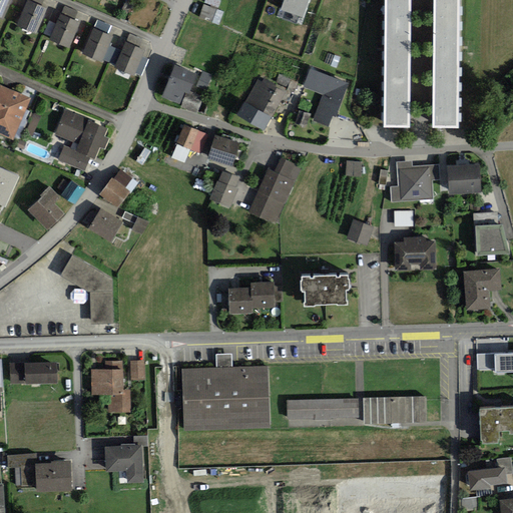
[(0,0),(0,18),(3,20),(11,0),(0,0)]
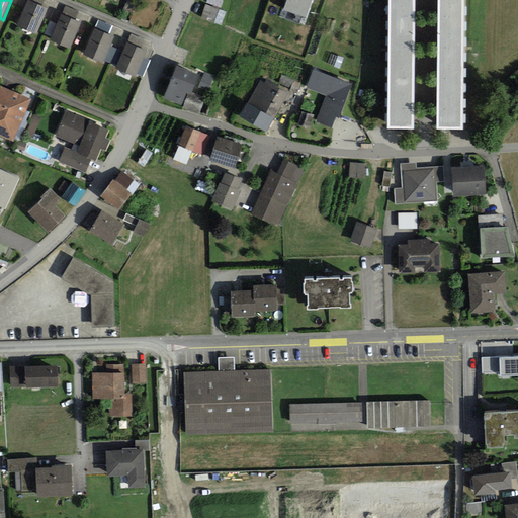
[(306,17),(312,0),(286,0),(286,1),(283,9),(306,17)]
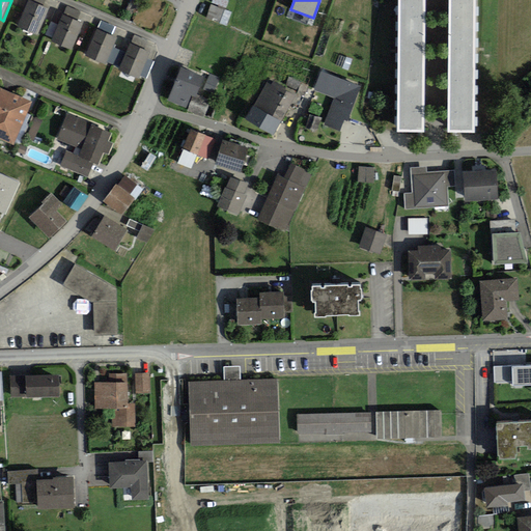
[(424,0),(397,0),(397,132),(424,132),(424,0)]
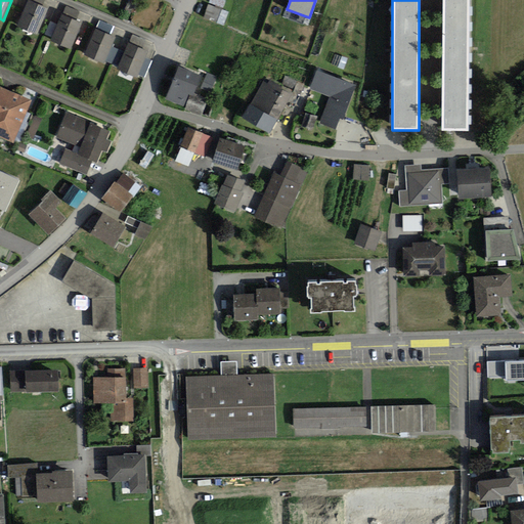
[(468,0),(442,0),(442,130),(468,130),(468,0)]
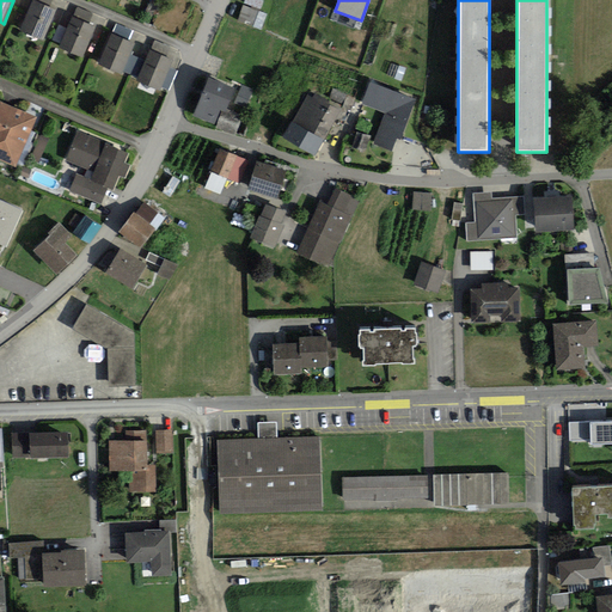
[(42,41),(55,11),(49,8),(32,1),(31,1),(18,31),(42,41)]
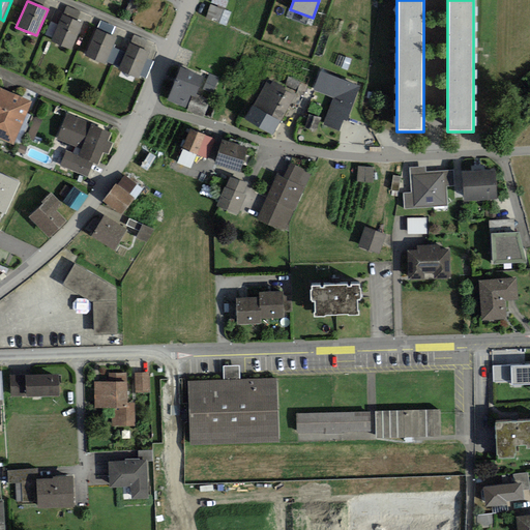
[(231,12),(210,4),(205,18),(226,26),(231,12)]
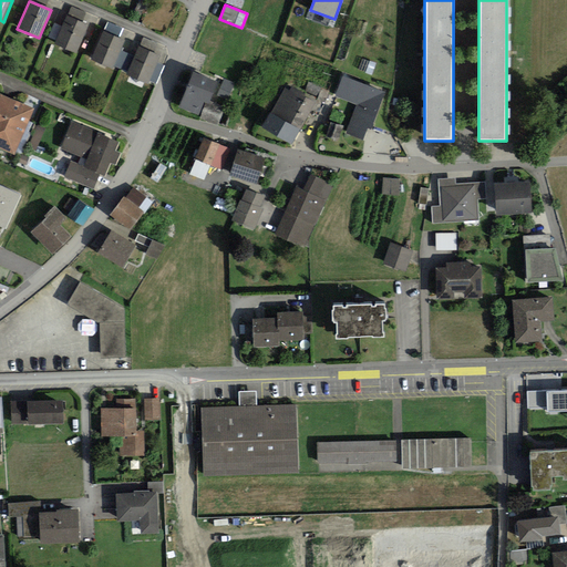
[(71,7),(68,17),(81,22),(85,13),(71,7)]
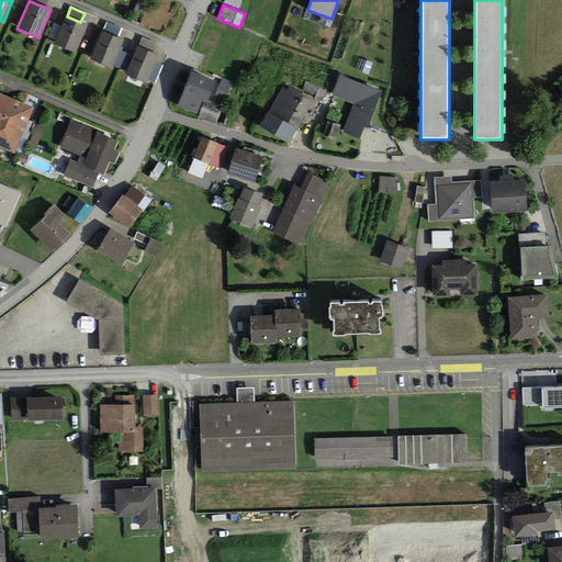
[(76,54),(88,24),(80,22),(67,17),(65,15),(60,26),(55,41),(53,44),(76,54)]
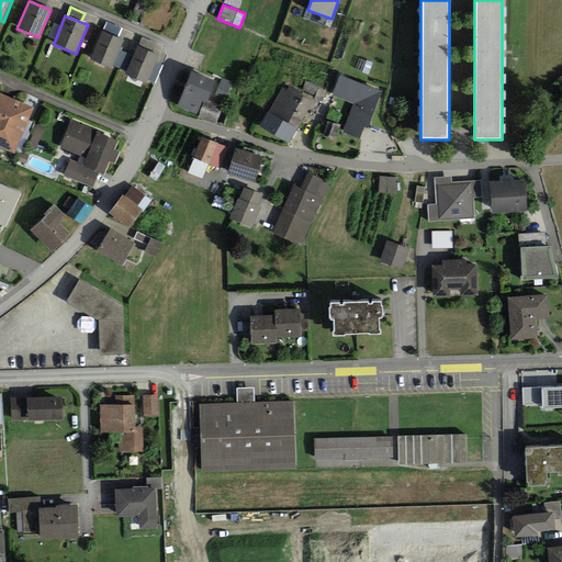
[(107,22),(102,31),(117,37),(122,29),(107,22)]
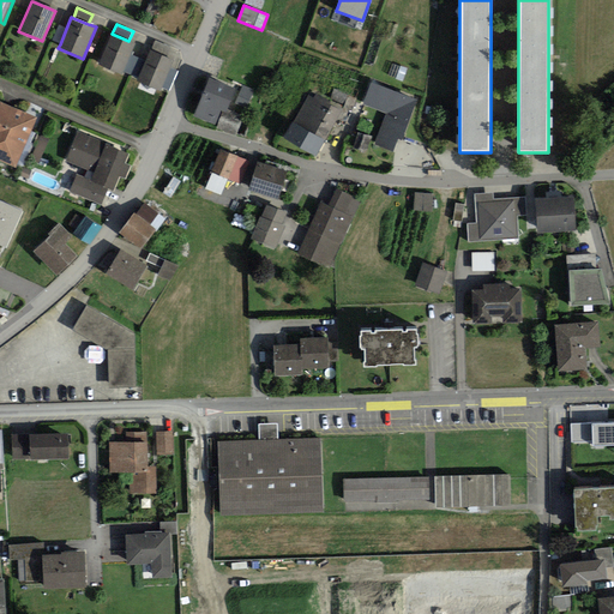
[(60,44),(66,29),(59,25),(53,41),(60,44)]
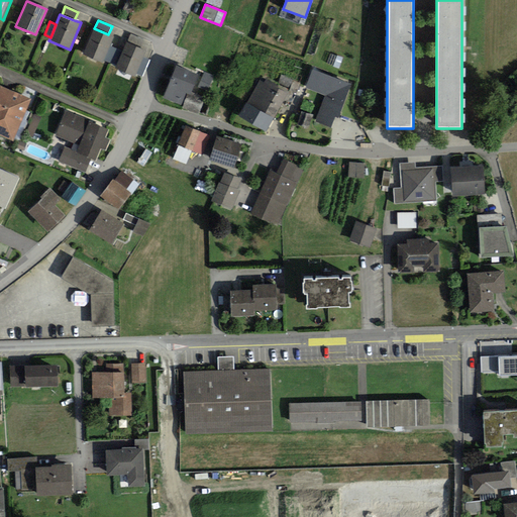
[(109,45),(113,37),(108,34),(94,28),(83,55),(102,63),(103,60),(109,45)]
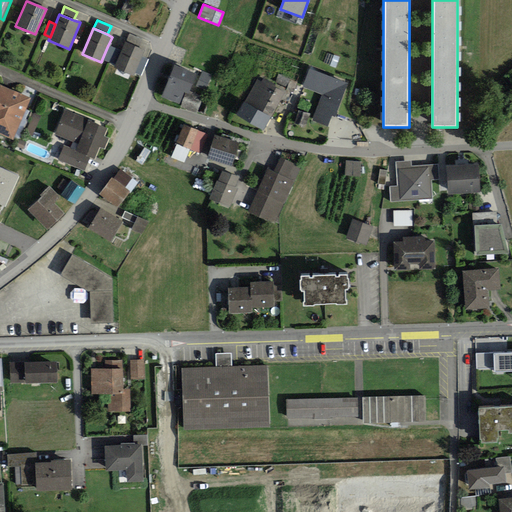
[(129,34),(126,44),(138,48),(142,39),(129,34)]
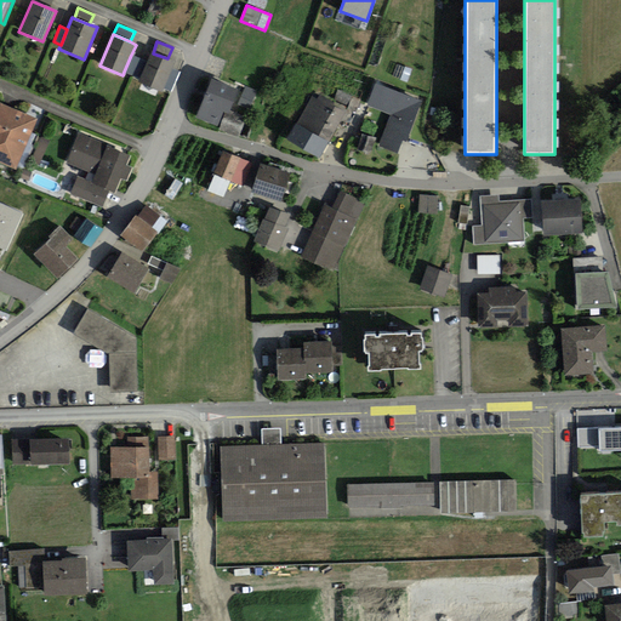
[(172,68),(175,62),(167,58),(153,53),(151,52),(147,61),(140,79),(138,83),(163,92),(164,89),(172,68)]
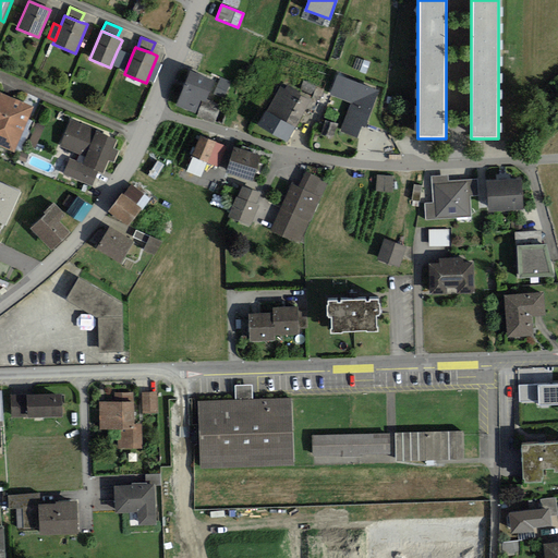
[(125,71),(132,55),(118,49),(111,64),(125,71)]
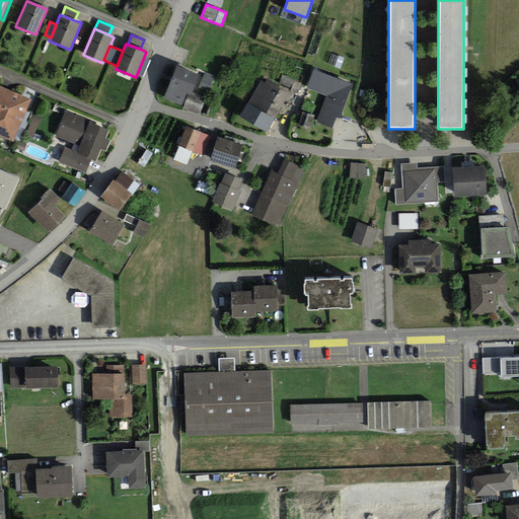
[(144,57),(137,74),(143,77),(150,60),(144,57)]
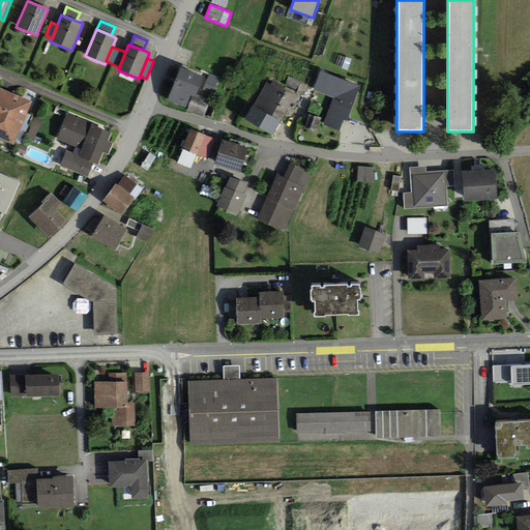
[(180,67),(167,100),(185,109),(190,95),(193,96),(195,97),(196,94),(202,78),(180,67)]
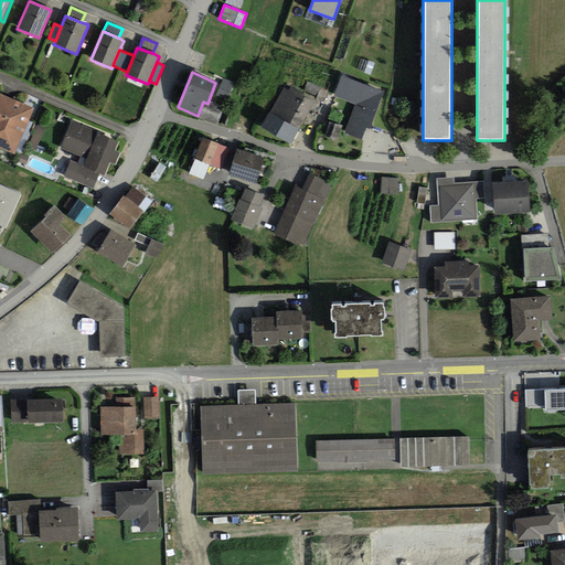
[(383,93),(341,76),(333,96),(355,105),(344,134),(362,140),(366,128),(369,129),(375,113),(383,93)]
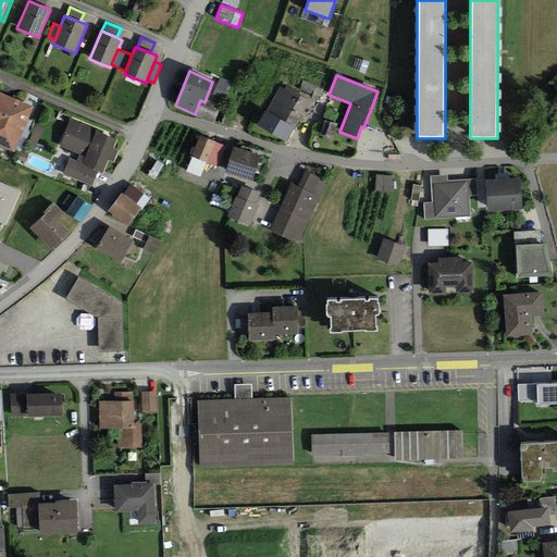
[(223,98),(231,82),(221,77),(213,94),(223,98)]
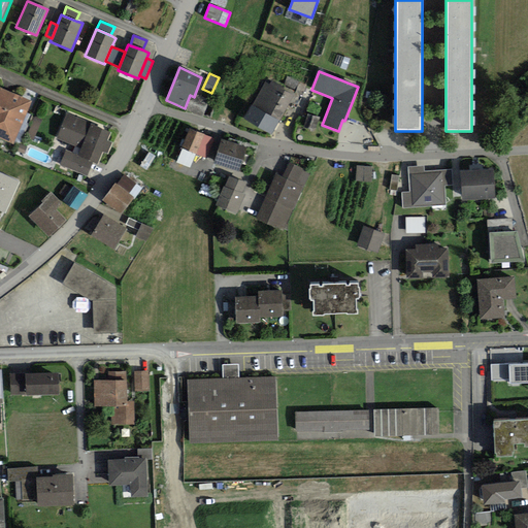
[(251,106),(279,122),(293,96),(283,91),(285,88),(271,80),(269,84),(265,80),(251,106)]
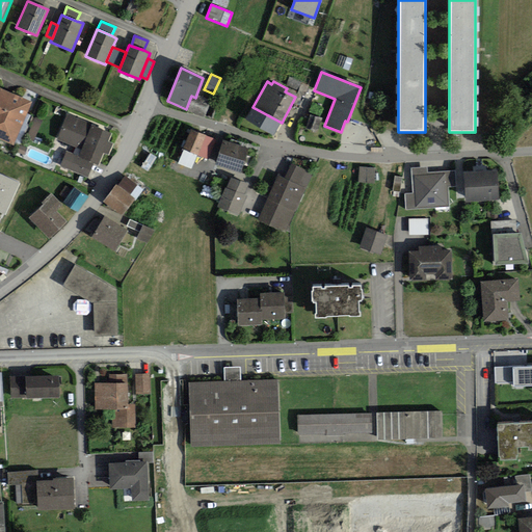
[(32,102),(0,87),(0,140),(12,147),(32,102)]
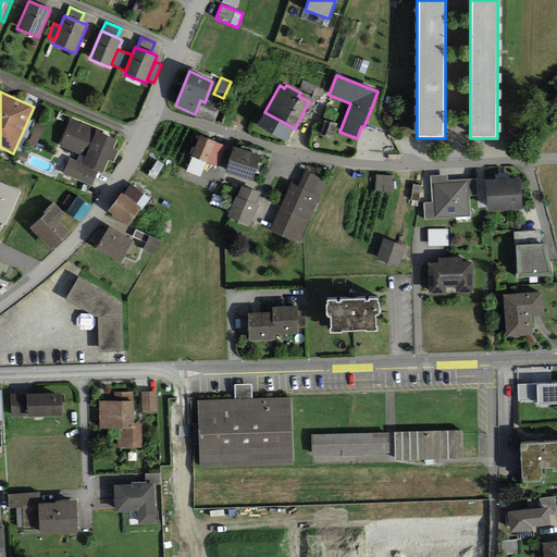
[(221,104),(206,99),(205,102),(202,101),(196,116),(214,123),(221,104)]
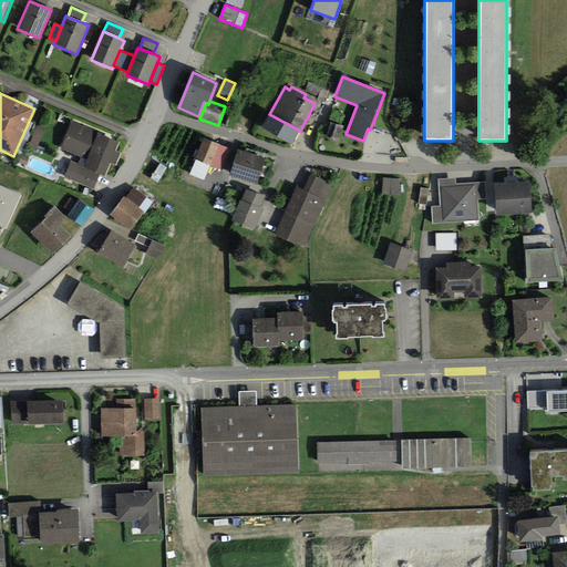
[(294,144),(300,131),(269,114),(263,127),(294,144)]
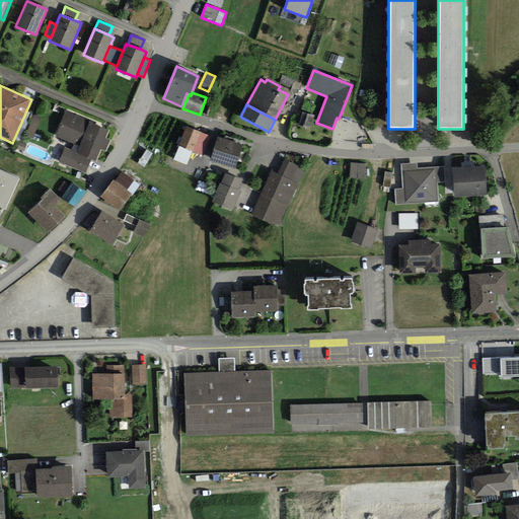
[(59,162),(86,173),(91,159),(96,161),(101,150),(106,152),(110,141),(105,139),(108,130),(92,124),(93,122),(65,110),(55,136),(80,146),(77,152),(65,147),(59,162)]
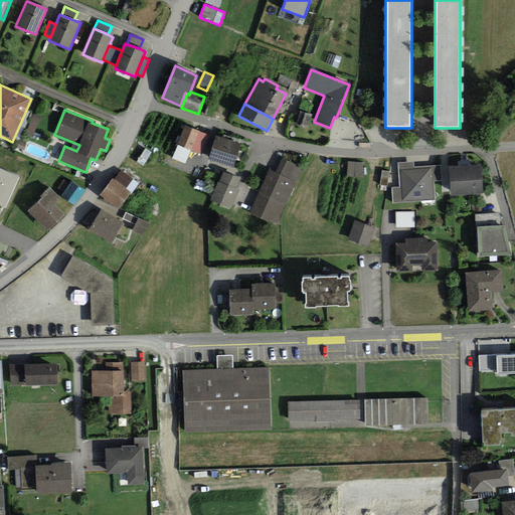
[(309,127),(311,115),(300,112),(298,125),(309,127)]
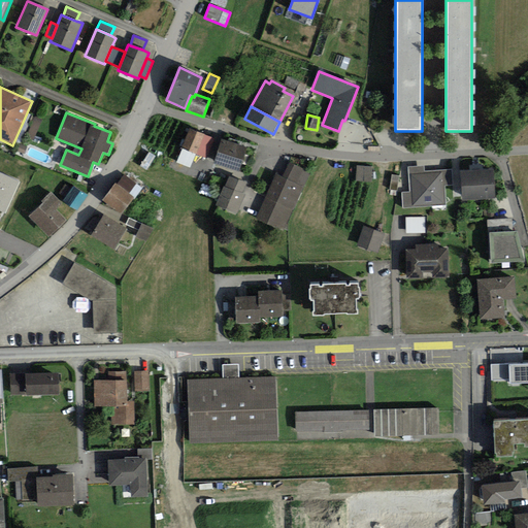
[(206,158),(215,139),(190,129),(182,147),(196,154),(206,158)]
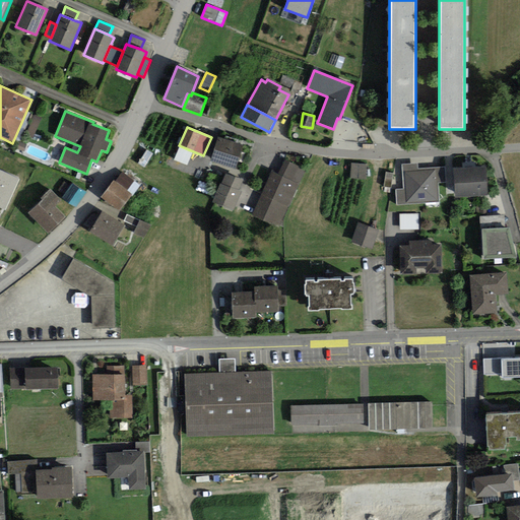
[(210,160),(236,170),(243,145),(217,137),(210,160)]
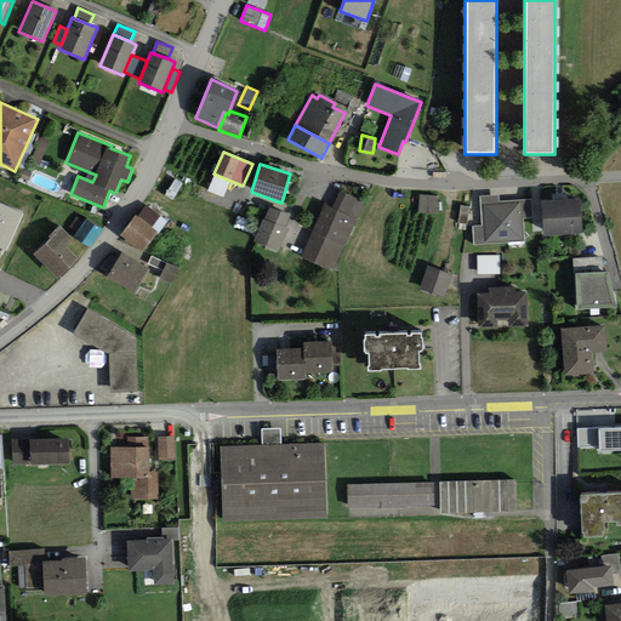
[(231,181),(214,174),(206,192),(223,199),(231,181)]
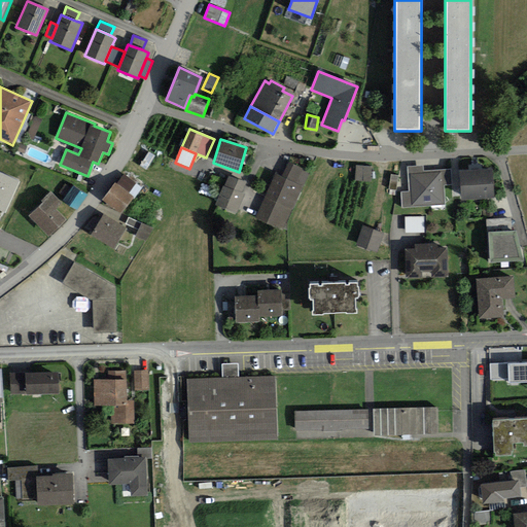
[(282,176),(303,185),(309,172),(288,162),(282,176)]
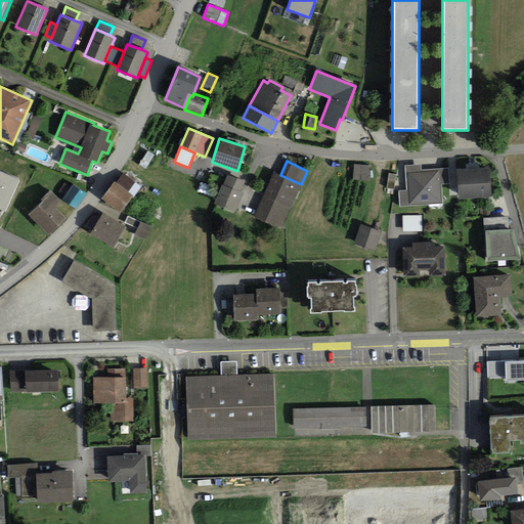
[(367,180),(369,166),(353,165),(352,179),(367,180)]
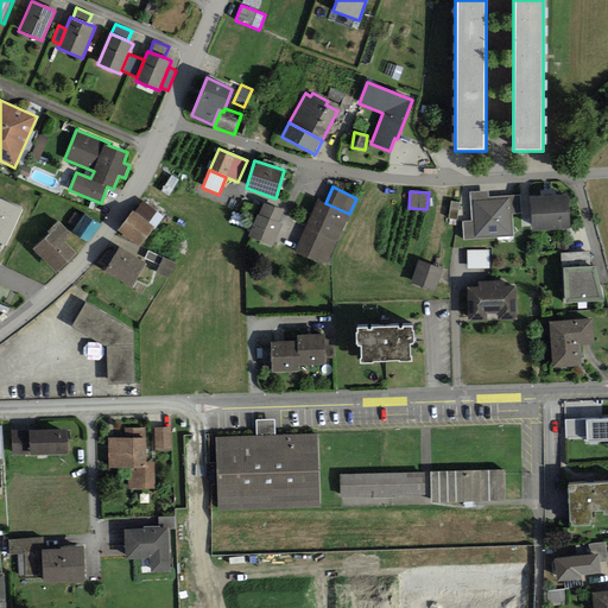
[(513,219),(512,214),(521,213),(520,196),(488,197),(487,191),(469,192),(472,221),(462,222),(463,241),(514,238),(513,219)]
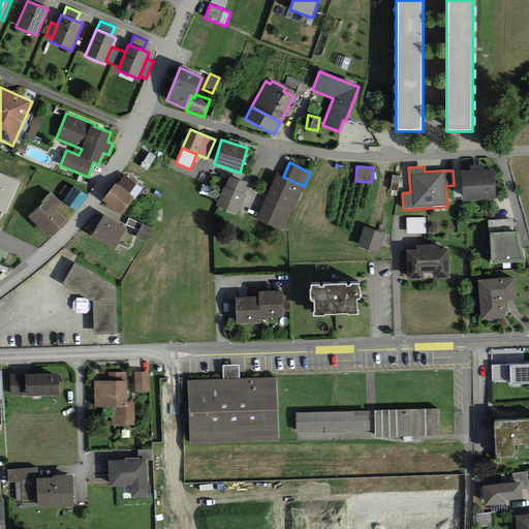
[(463,201),(496,198),(494,168),(461,172),(463,201)]
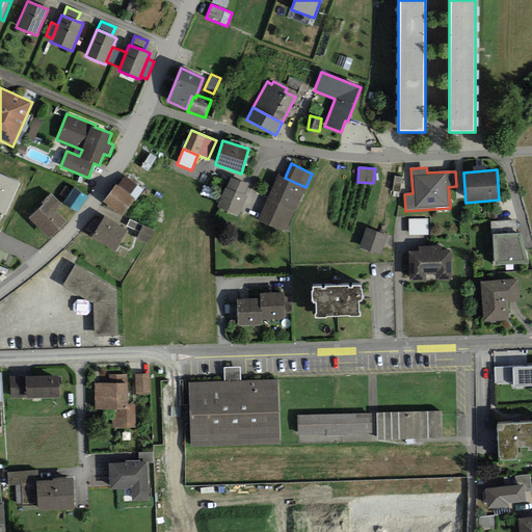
[(20,183),(0,174),(0,212),(5,215),(20,183)]
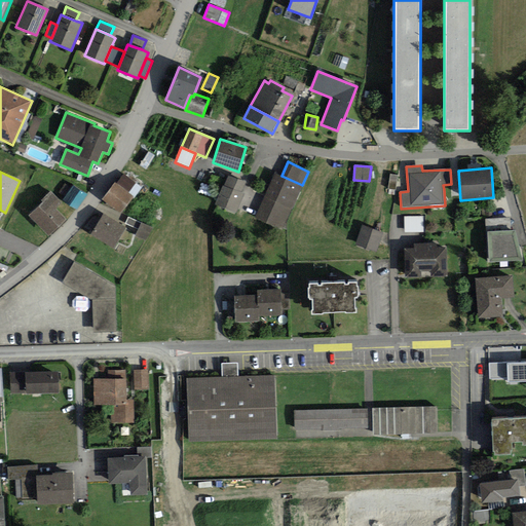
[(255,218),(283,230),(302,185),(282,176),(275,173),(255,218)]
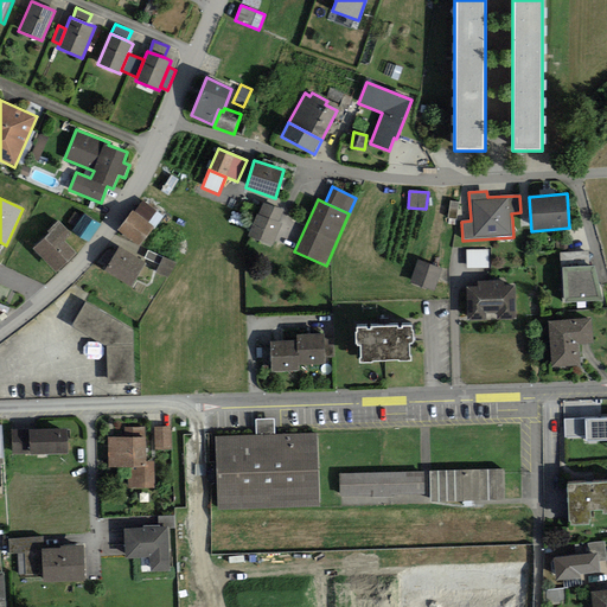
[(134,212),(154,227),(155,228),(163,217),(142,202),(134,212)]
